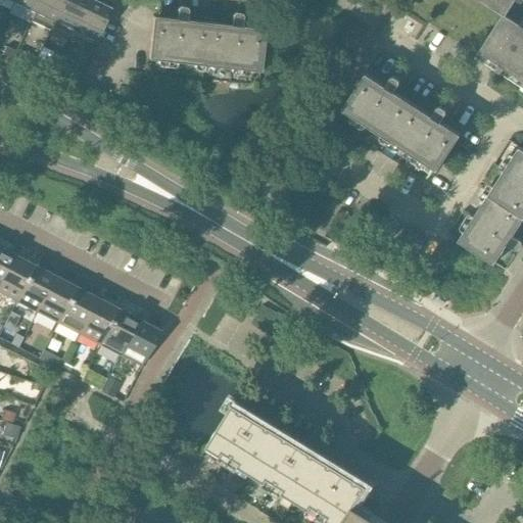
[(14,0),(14,2),(35,11),(39,0),(14,0)]
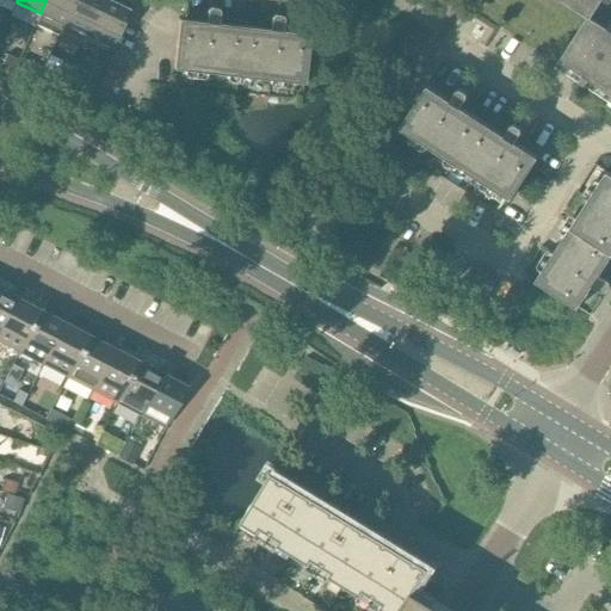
[(45,0),(41,13),(36,24),(59,35),(74,0),(45,0)]
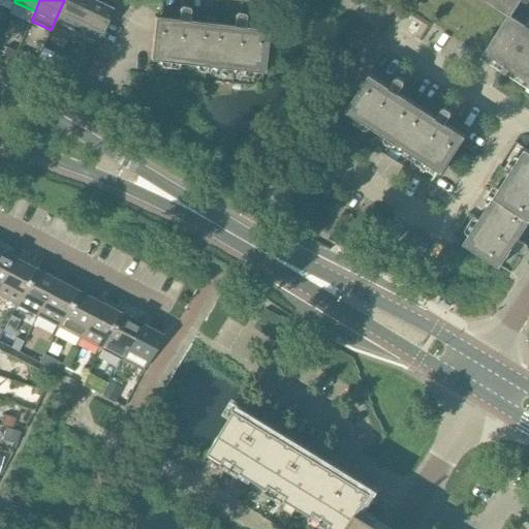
[(89,0),(64,0),(51,30),(71,39),(75,30),(89,0)]
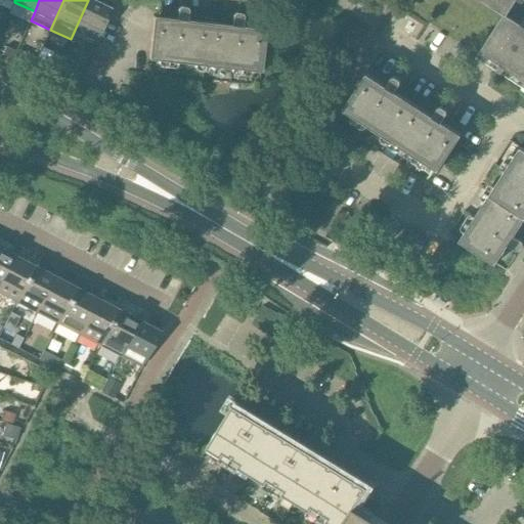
[(96,0),(88,0),(75,30),(95,40),(111,7),(96,0)]
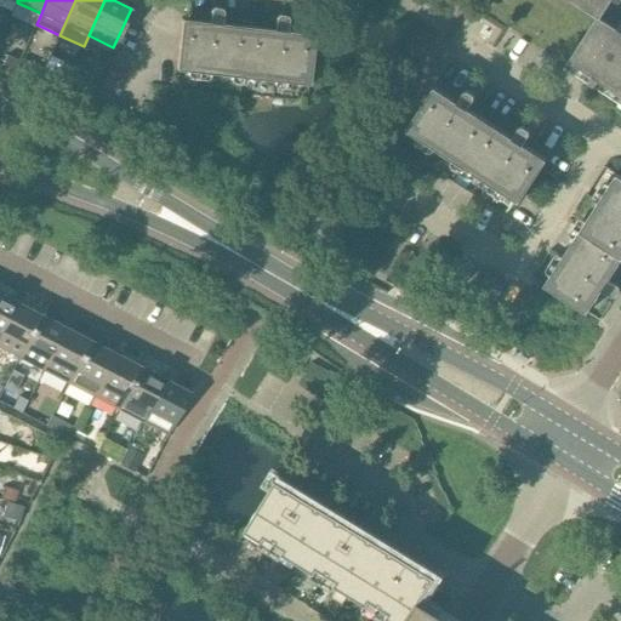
[(571,0),(598,16),(600,17),(610,0),(614,0),(619,3),(620,0),(571,0)]
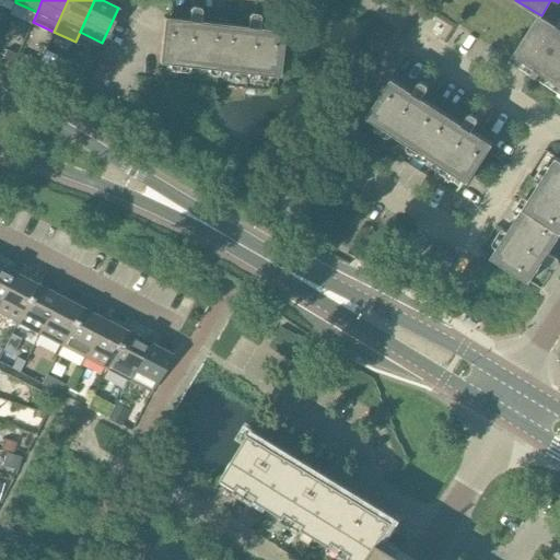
[(278,76),(283,30),(258,27),(259,13),(248,12),(247,25),(199,21),(200,7),(189,6),(188,19),(163,16),(158,62),(278,76)]
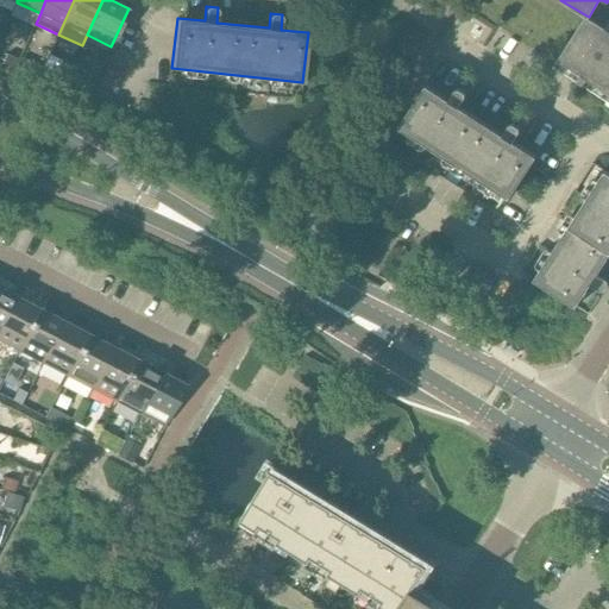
[(608,22),(606,27),(589,17),(586,16),(558,60),(582,75),(577,81),(583,85),(588,79),(608,92),(608,22)]
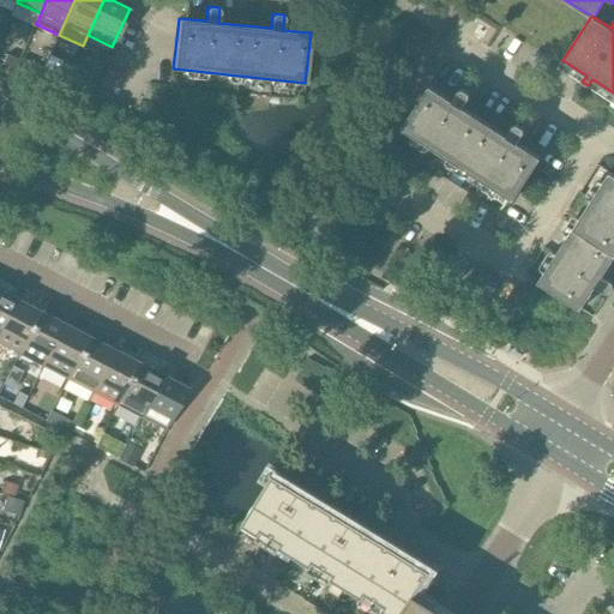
[(7,54),(1,66),(12,71),(17,59),(7,54)]
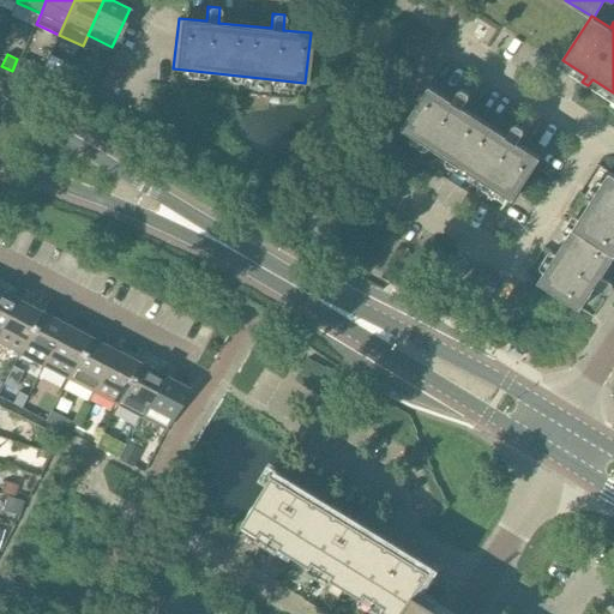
[(513,199),(518,192),(541,157),(517,142),(525,130),(515,122),(507,136),(463,107),(471,94),(461,88),(452,100),(429,85),(402,127),(513,199)]
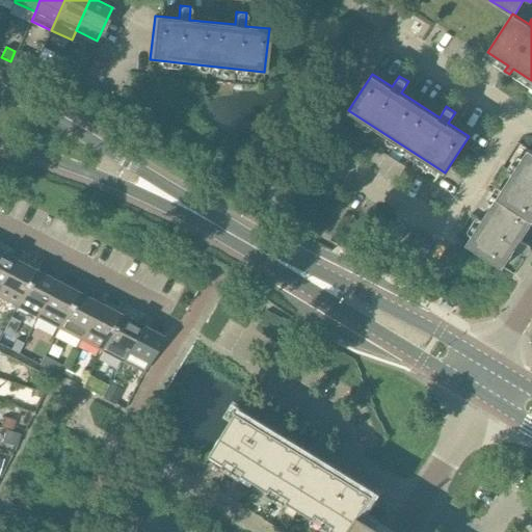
[(466,244),(503,268),(515,247),(526,255),(531,246),(522,239),(531,221),(531,150),(528,148),(466,244)]
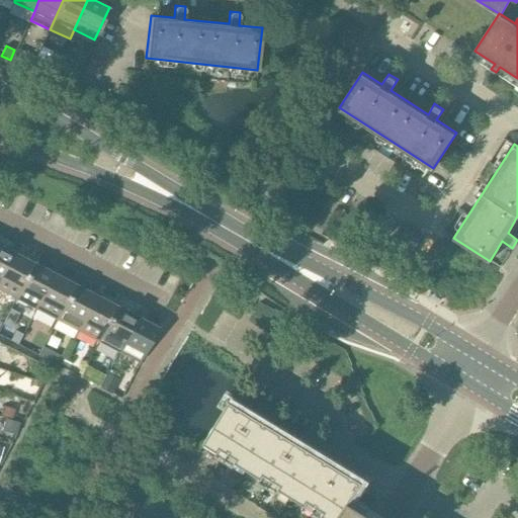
[(0,277),(13,251),(0,244),(0,277)]
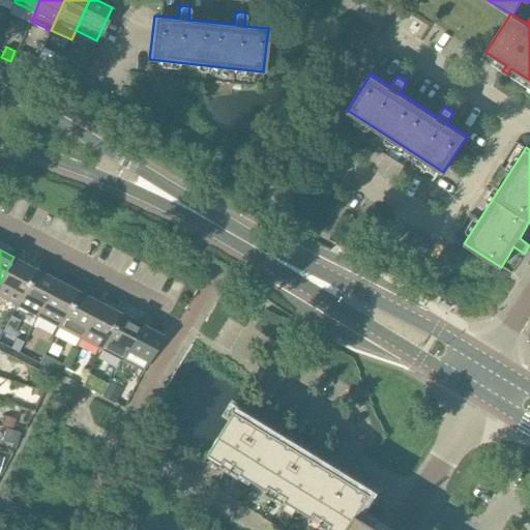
[(35,268),(13,257),(0,284),(0,295),(17,304),(35,268)]
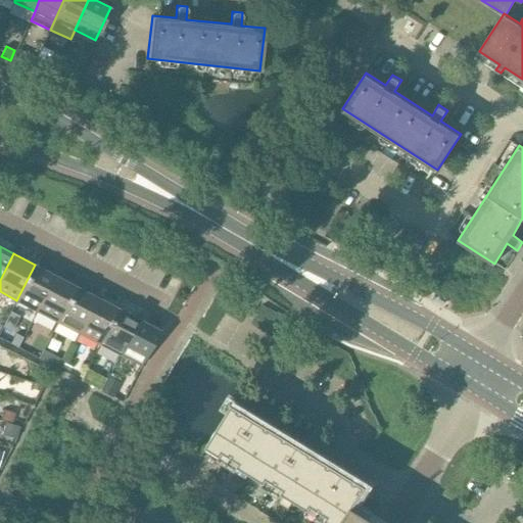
[(55,275),(35,265),(16,300),(37,311),(55,275)]
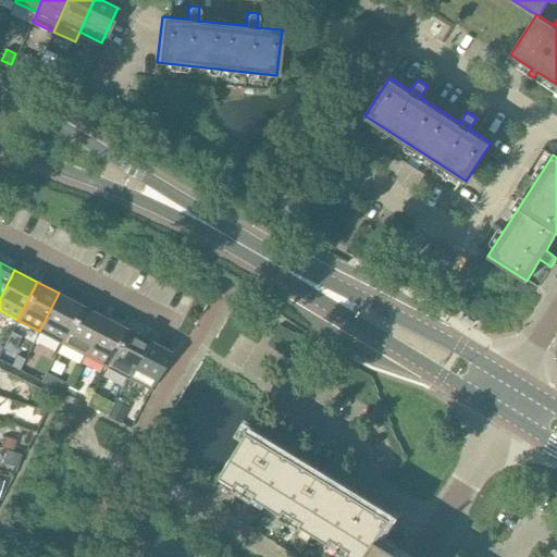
[(81,305),(59,293),(39,331),(61,343),(81,305)]
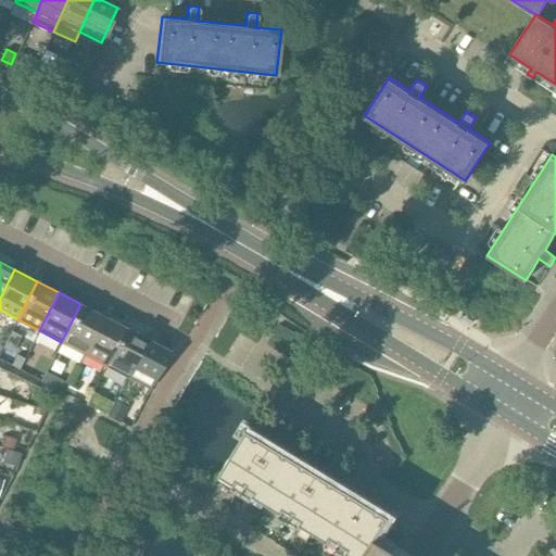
[(61,342),(84,354),(103,316),(80,304),(61,342)]
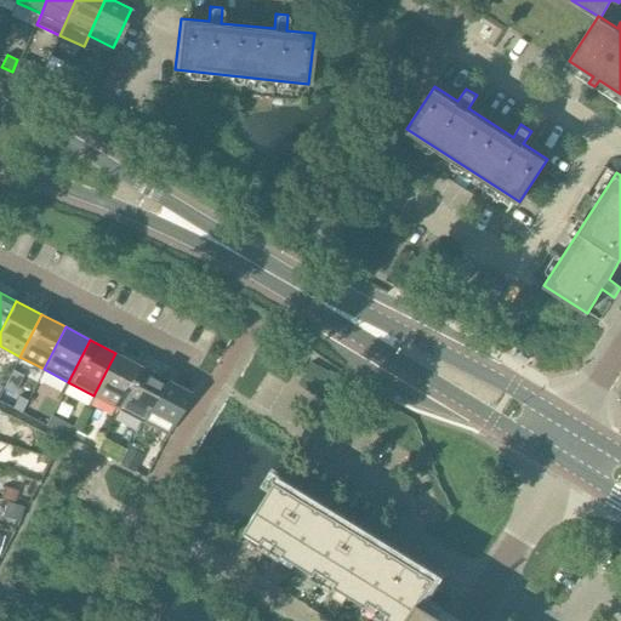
[(93,396),(118,408),(140,365),(115,353),(93,396)]
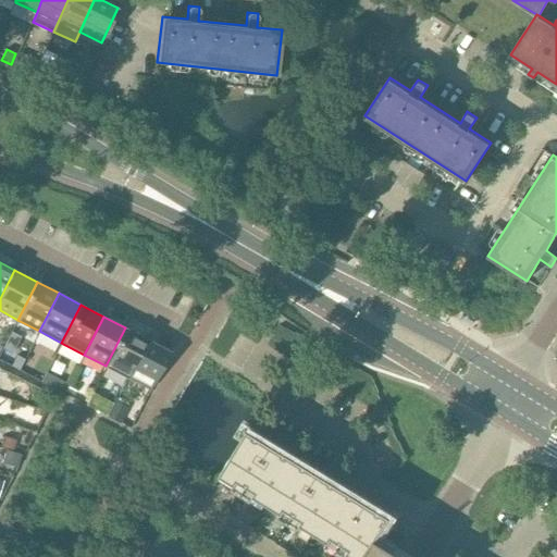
[(106,366),(127,378),(147,339),(125,327),(106,366)]
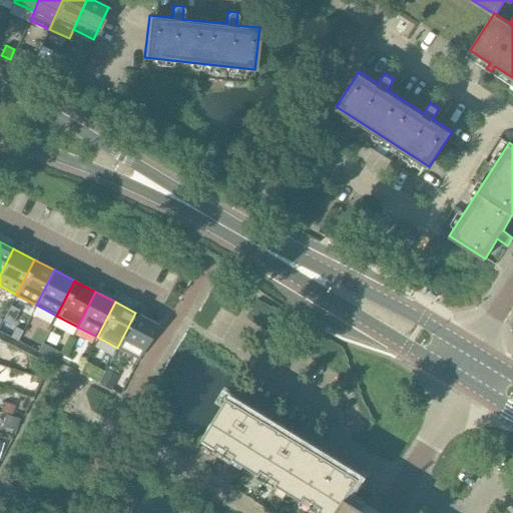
[(117,348),(138,359),(156,324),(135,313),(117,348)]
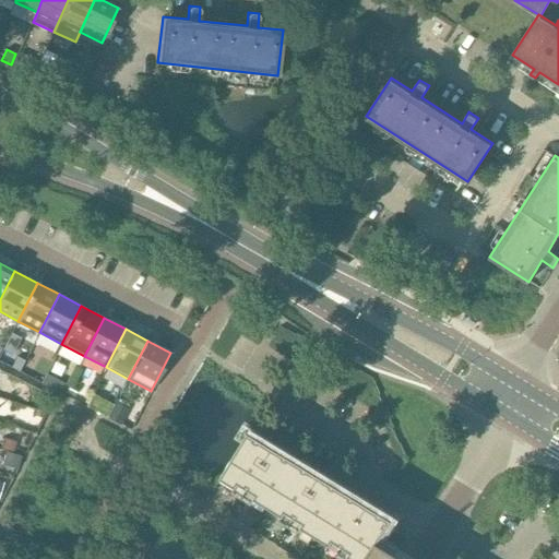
[(13,356),(9,365),(19,370),(23,361),(13,356)]
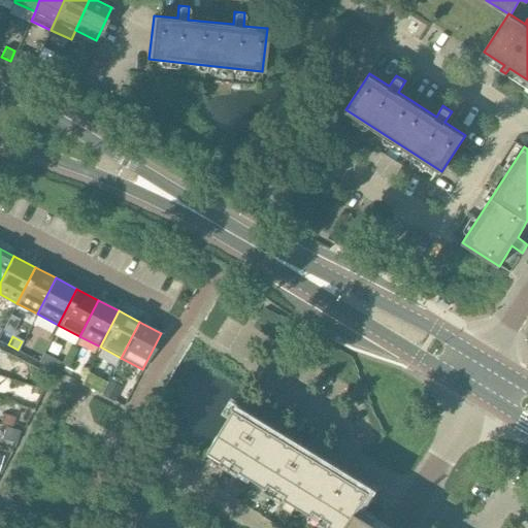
[(43,354),(39,362),(51,368),(55,359),(43,354)]
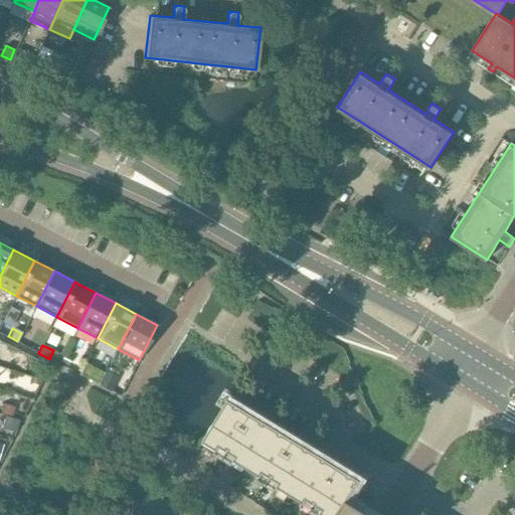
[(27,357),(22,368),(36,375),(41,364),(27,357)]
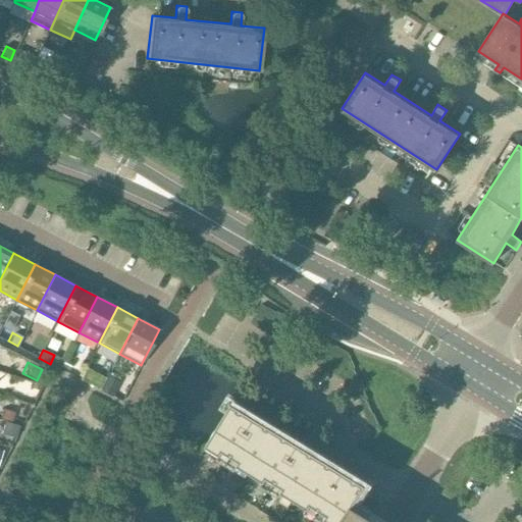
[(362,490),(366,483),(232,402),(207,444),(334,521),(382,521),(370,515),(378,501),(362,490)]
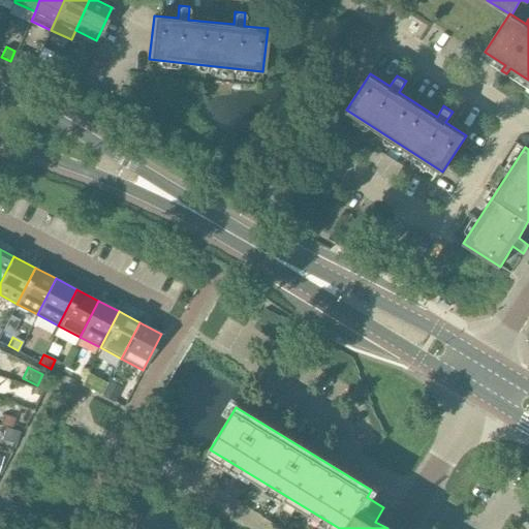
[(17,443),(19,432),(5,428),(2,440),(17,443)]
